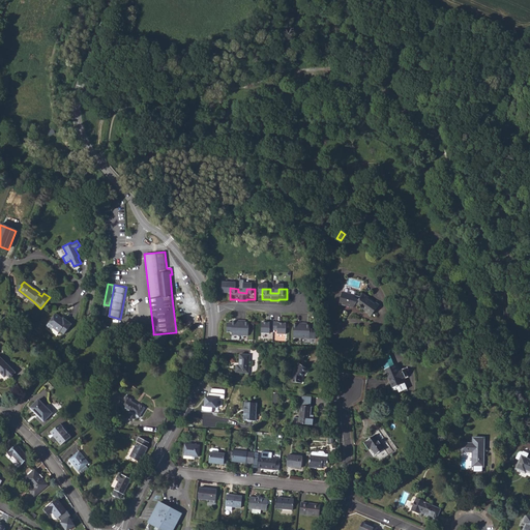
[(19,290),(18,291),(32,303),(33,301),(19,290)]
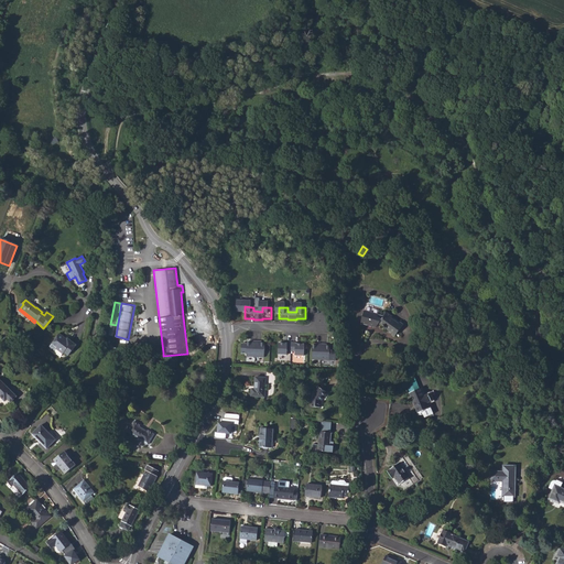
[(378,315),(364,311),(360,324),(376,328),(379,324),(394,336),(403,325),(387,313),(383,316),(381,320),(377,318),(378,315)]
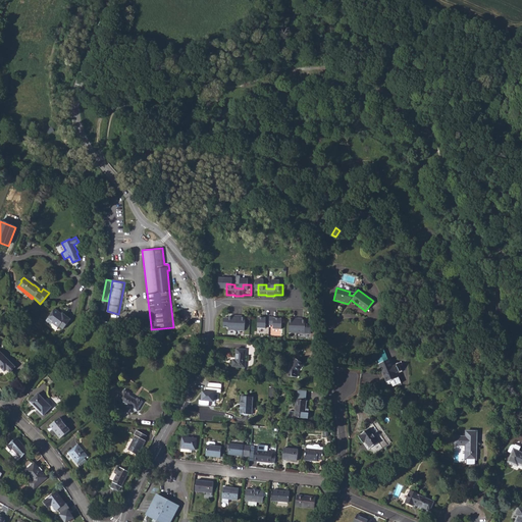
[(61,314),(55,309),(46,321),(46,323),(49,325),(51,323),(58,328),(59,326),(63,329),(70,319),(63,314),(61,314)]
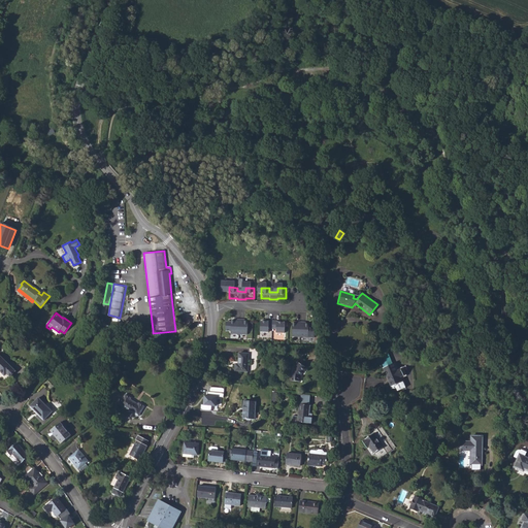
[(234,320),(231,320),(231,321),(226,321),(226,330),(231,330),(231,333),(239,333),(248,333),(248,320),(244,320),(243,320),(243,319),(239,319),(235,319),(235,320),(234,320)]
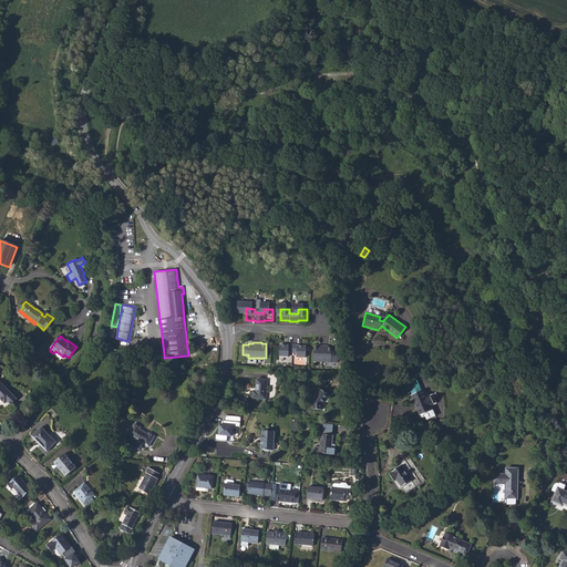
[(286,350),(281,350),(280,361),(289,361),(290,358),(294,358),(298,358),(298,362),(307,362),(307,350),(302,350),(298,350),(298,349),(294,349),(289,349),(289,350),(286,350)]
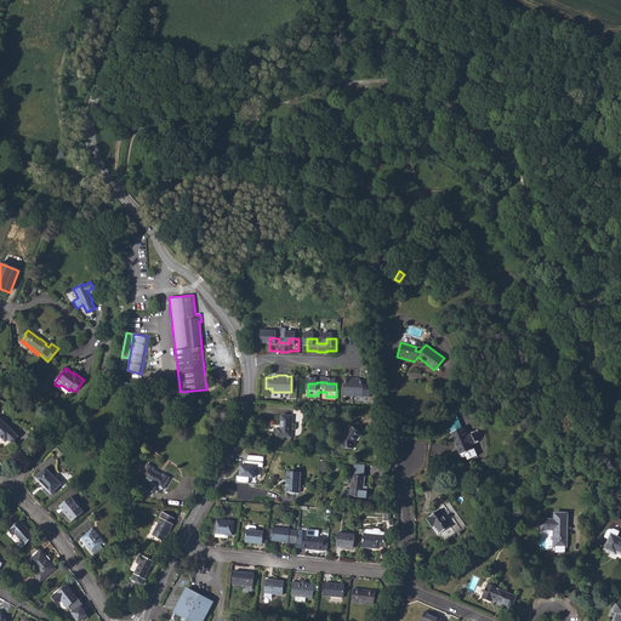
[(348,385),(346,385),(345,400),(364,400),(365,385),(362,385),(359,385),(359,383),(351,383),(351,385),(348,385)]
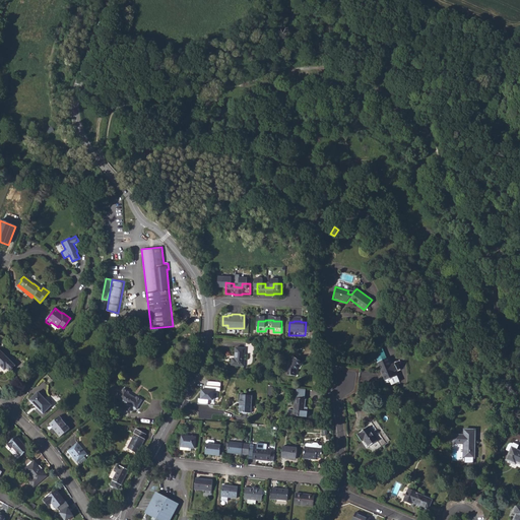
[(232,366),(244,367),(245,354),(253,355),(254,344),(245,343),(245,348),(236,347),(235,359),(233,359),(232,366)]
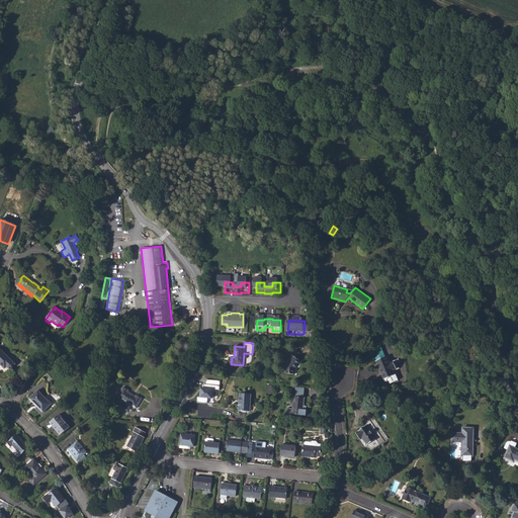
[(0,350),(0,364),(4,369),(7,366),(10,369),(15,364),(1,350),(0,350)]
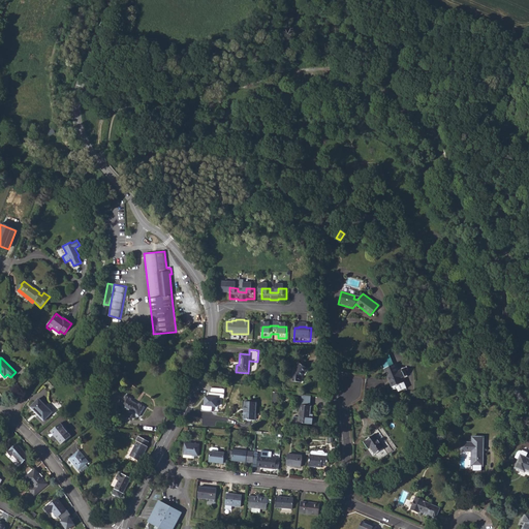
[(291,381),(301,382),(301,377),(307,369),(299,364),(292,373),(291,381)]
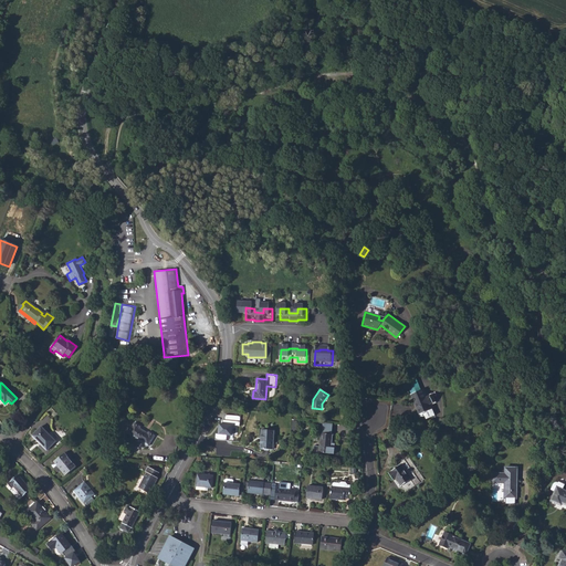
[(419,415),(430,409),(428,405),(432,402),(430,396),(426,397),(422,389),(410,395),(419,415)]
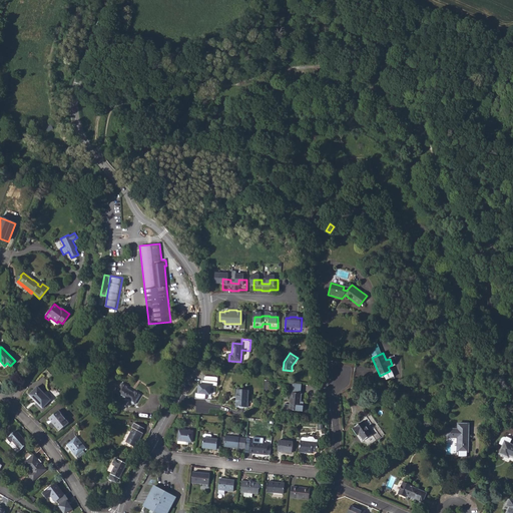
[(390,371),(380,376),(381,379),(385,377),(386,379),(394,376),(391,370),(390,371)]
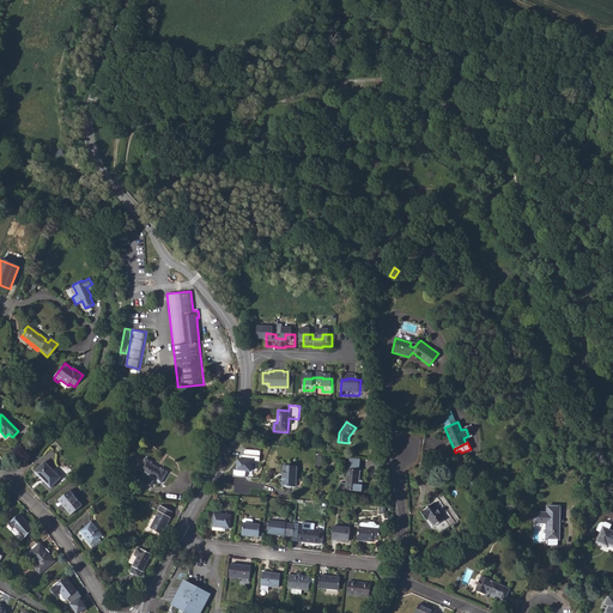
[(232,469),(231,477),(246,478),(247,472),(254,472),(255,460),(259,461),(260,451),(244,450),(243,460),(237,459),(236,469),(232,469)]
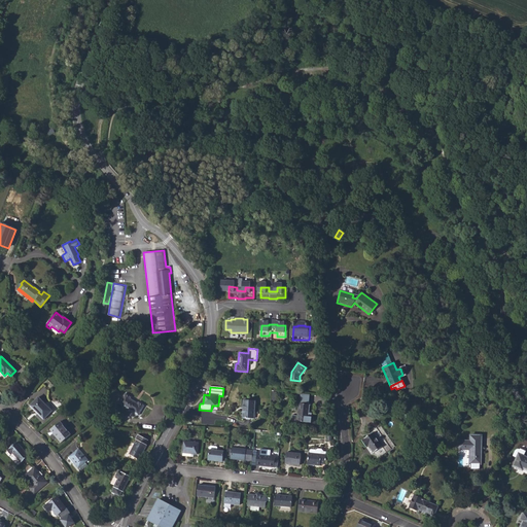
[(119,403),(138,415),(144,406),(139,402),(138,403),(130,398),(131,397),(126,394),(119,403)]
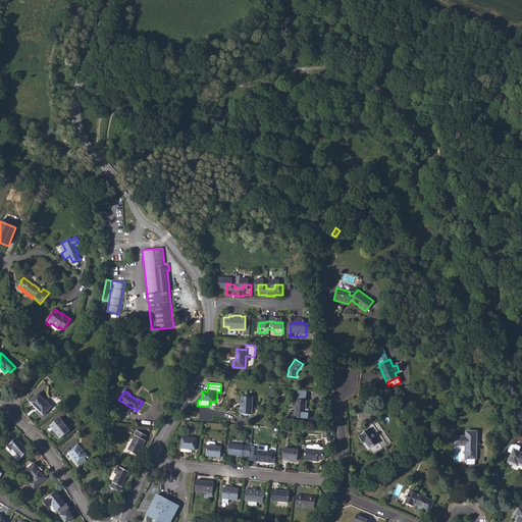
[(306,409),(307,401),(306,401),(307,392),(298,390),(297,400),(295,412),(289,411),(288,418),(294,418),(295,417),(305,418),(310,419),(311,415),(311,410),(308,409),(308,410),(306,410),(306,409)]
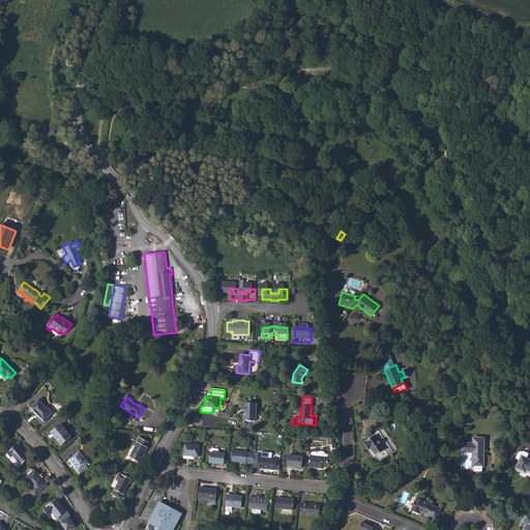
[(30,408),(43,421),(52,413),(38,400),(30,408)]
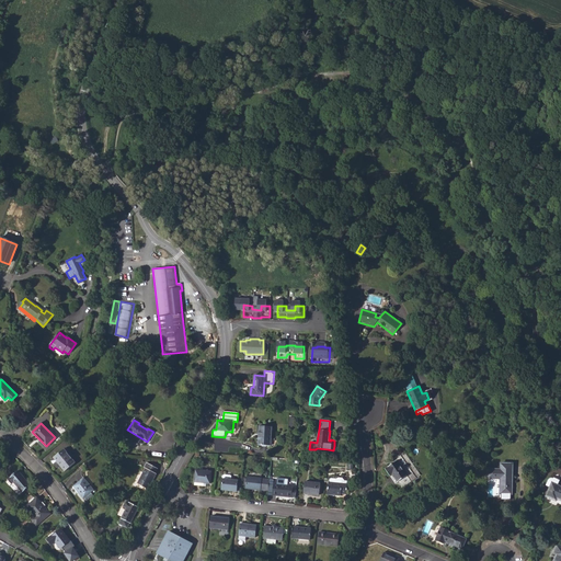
[(259,445),(271,446),(272,426),(260,425),(259,445)]
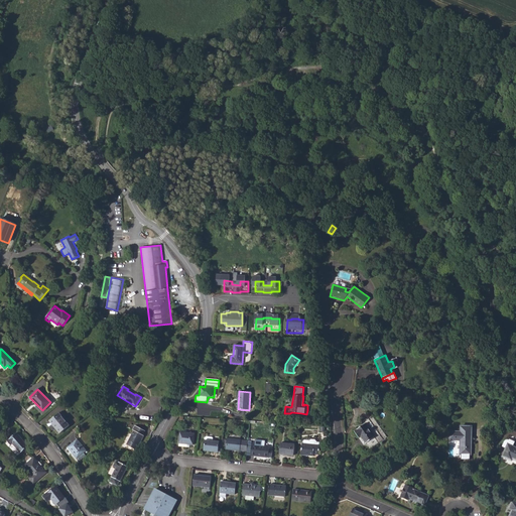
[(49,420),(59,433),(70,425),(58,413),(49,420)]
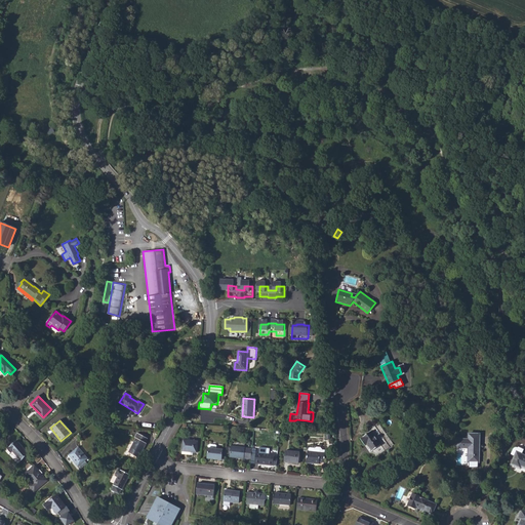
[(371,431),(360,439),(365,445),(367,443),(372,450),(376,456),(394,445),(378,422),(370,428),(371,431)]
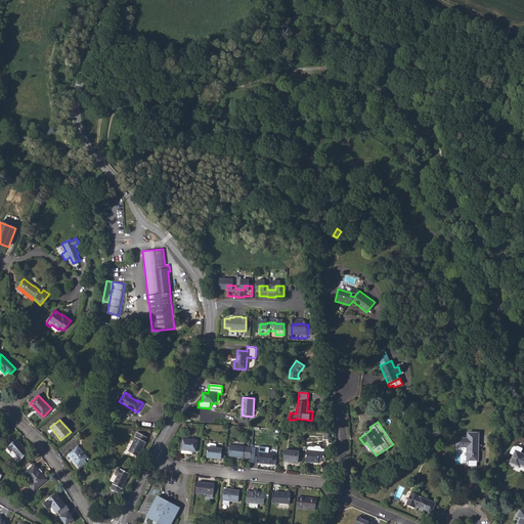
[(129,451),(138,457),(146,442),(145,442),(147,437),(137,432),(135,436),(136,437),(129,451)]
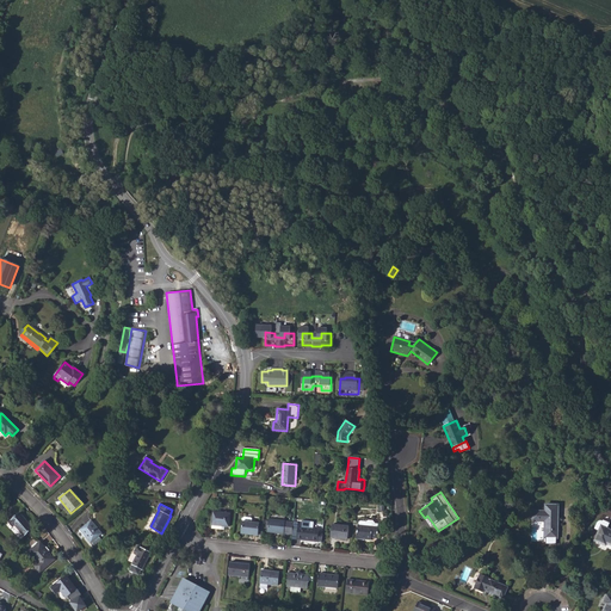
[(532,522),(545,522),(544,538),(557,538),(557,505),(545,505),(545,511),(532,511),(532,522)]
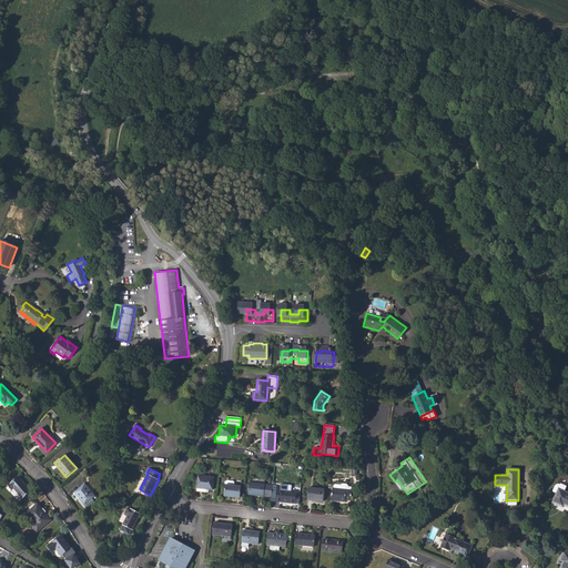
[(22,482),(18,476),(8,485),(11,489),(13,488),(23,498),(31,492),(24,484),(22,482)]
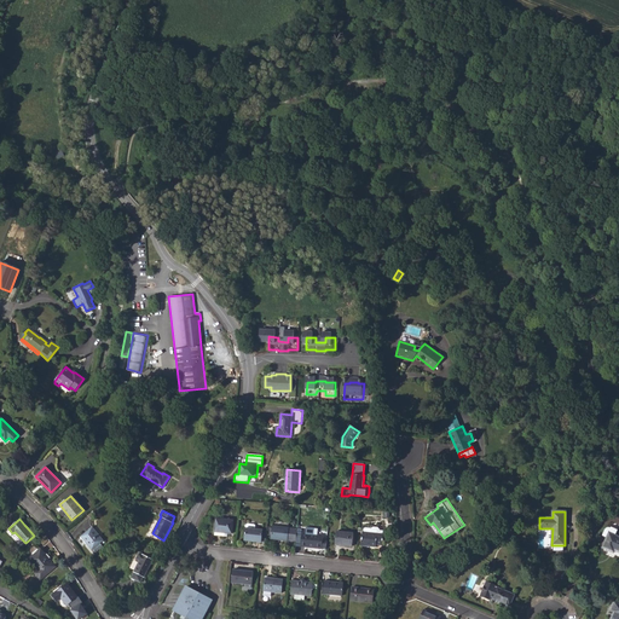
[(215,532),(227,533),(232,533),(233,521),(233,520),(217,519),(215,532)]
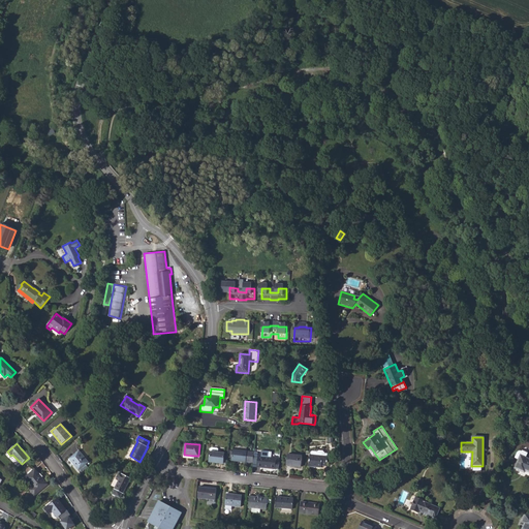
[(254,455),(254,452),(247,452),(247,450),(247,446),(234,444),(231,461),(246,462),(246,461),(253,462),(254,455)]
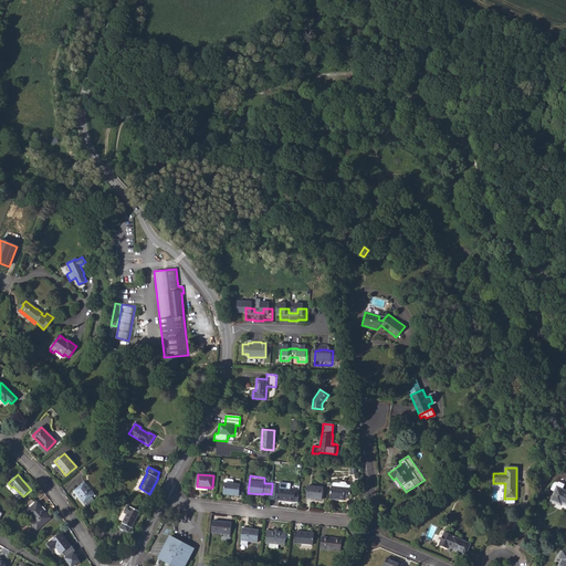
[(232,480),(226,479),(224,480),(223,494),(239,496),(240,490),(240,484),(233,484),(233,481),(232,480)]
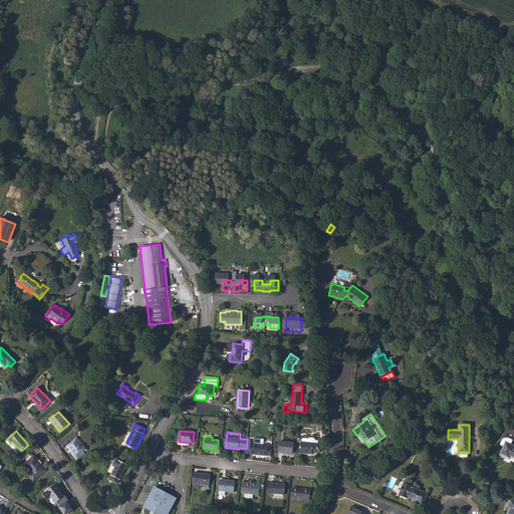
[(67,446),(75,457),(86,449),(77,438),(67,446)]
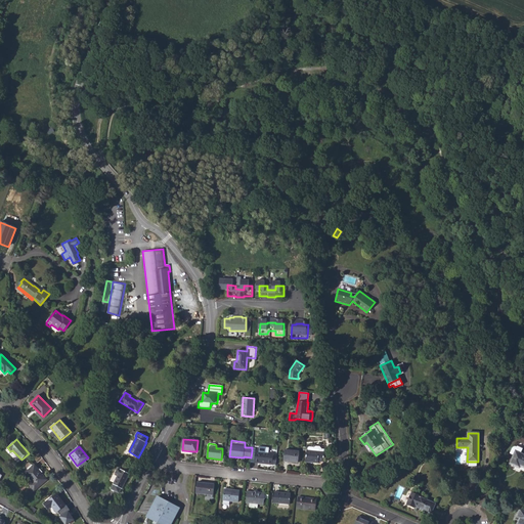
[(321,452),(321,449),(319,446),(315,446),(313,447),(309,446),(308,447),(308,450),(307,450),(306,462),(318,464),(318,462),(323,462),(324,452),(321,452)]
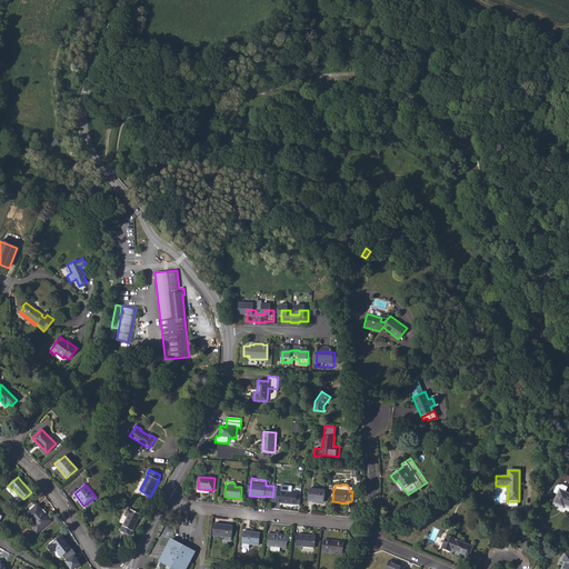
[(558,493),(560,489),(566,492),(568,487),(561,485),(561,486),(559,486),(558,486),(556,487),(553,491),(558,493)]
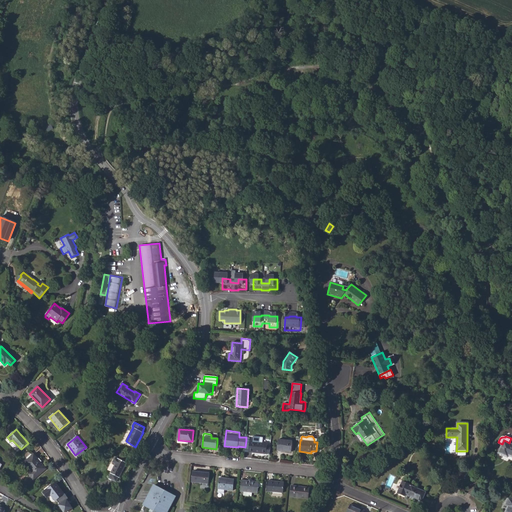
[(249,448),(249,452),(266,454),(267,443),(253,441),(254,438),(250,438),(250,441),(246,440),(245,447),(245,448),(249,448)]
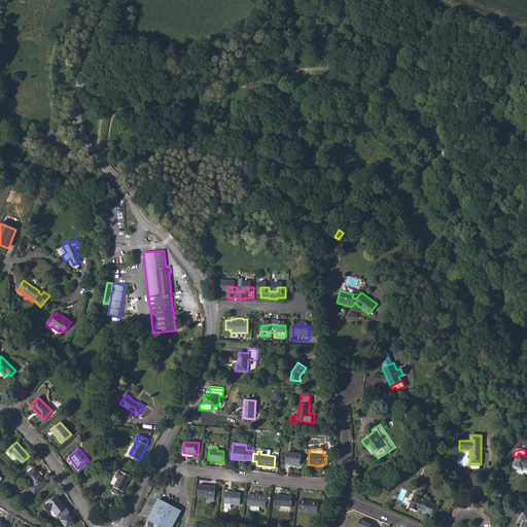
[(285,464),(300,465),(301,454),(286,453),(285,464)]
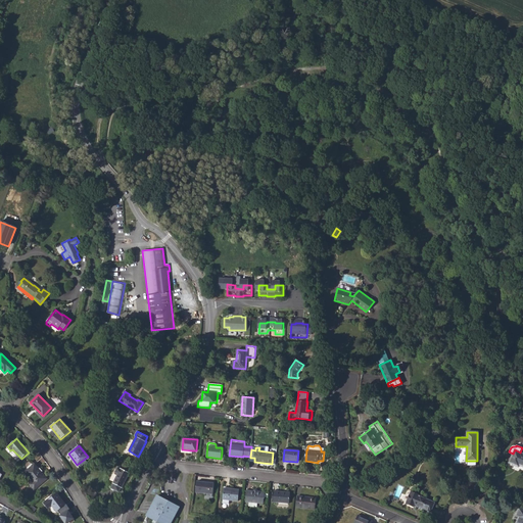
[(509,463),(518,467),(519,465),(522,467),(522,454),(520,453),(515,449),(513,454),(509,463)]
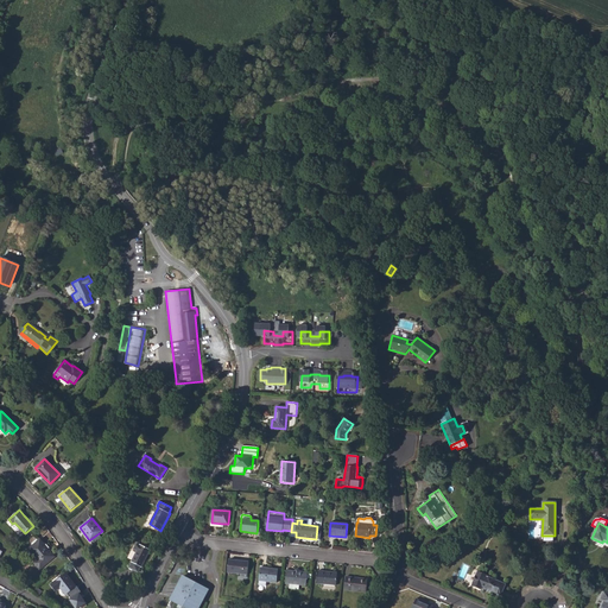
[(29,549),(38,559),(35,563),(39,570),(55,557),(40,539),(29,549)]
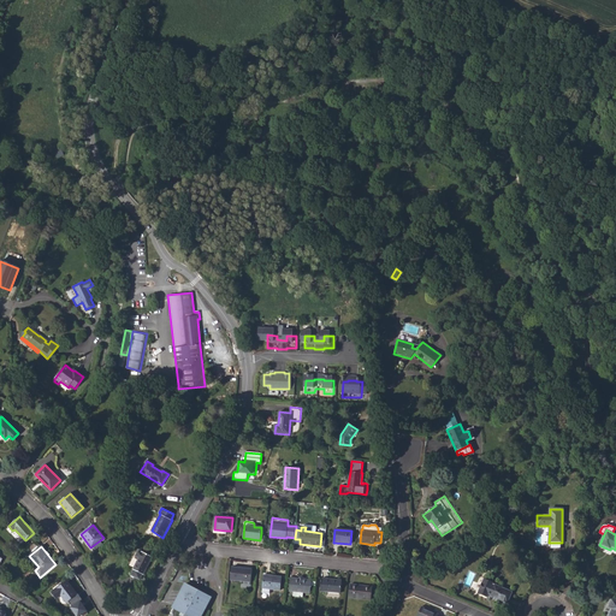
[(130,575),(140,581),(143,575),(152,557),(142,552),(138,551),(136,557),(138,558),(132,569),(134,569),(130,575)]
